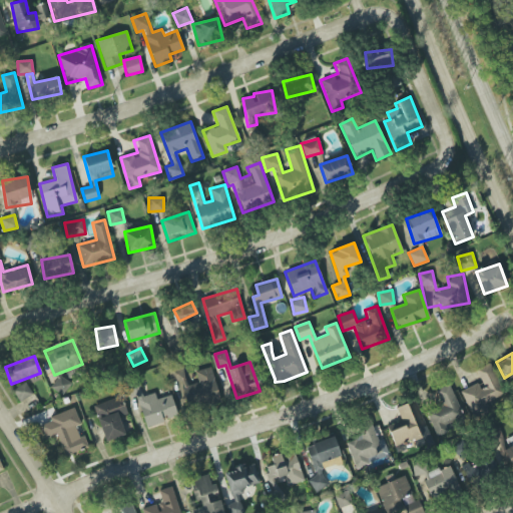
[(461,391),(473,418),(498,407),(495,399),(504,395),(490,363),(476,369),(481,382),(461,391)]
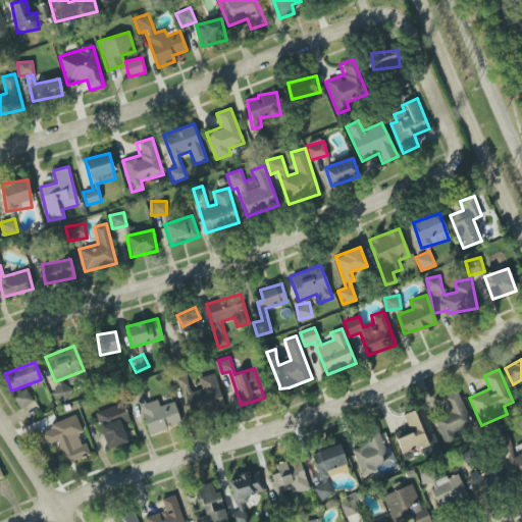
[(214,373),(199,378),(202,388),(191,393),(185,370),(175,373),(188,417),(224,407),(214,373)]
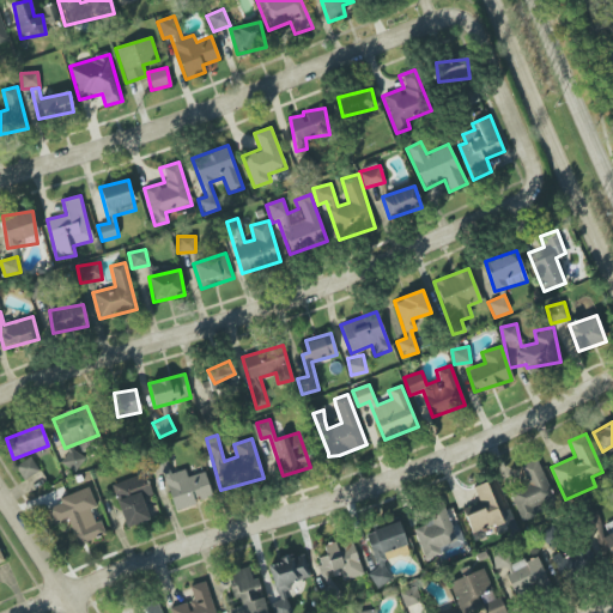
[(24,480),(38,472),(30,457),(16,466),(24,480)]
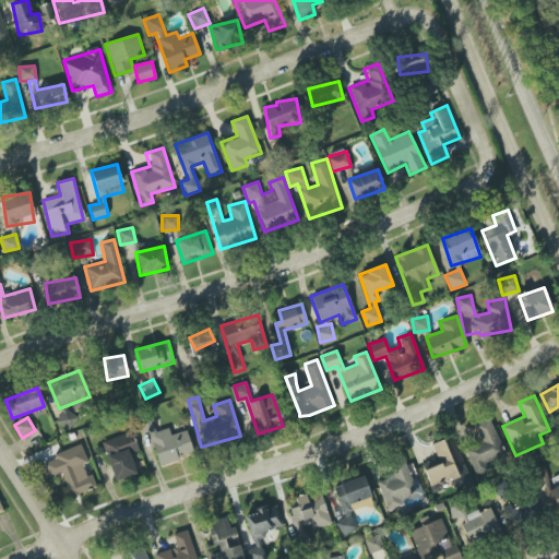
[(158,464),(193,454),(187,430),(170,435),(169,428),(156,431),(152,418),(139,421),(142,433),(149,431),(158,464)]
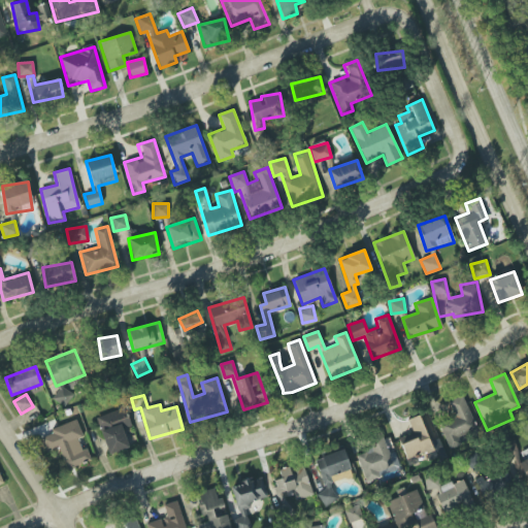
[(450,449),(466,442),(463,435),(476,431),(463,395),(449,401),(455,419),(439,425),(450,449)]
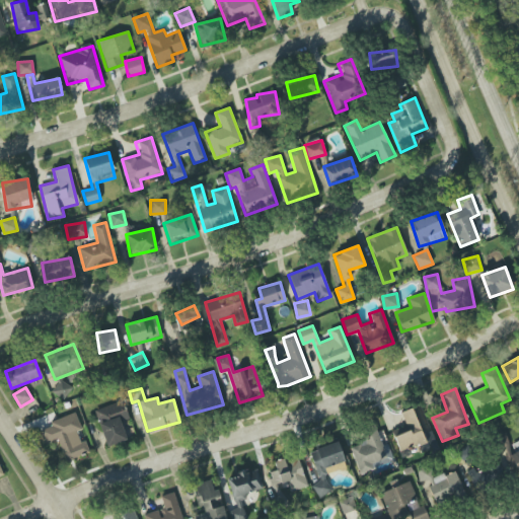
[(94,410),(106,447),(127,440),(121,422),(128,419),(123,400),(94,410)]
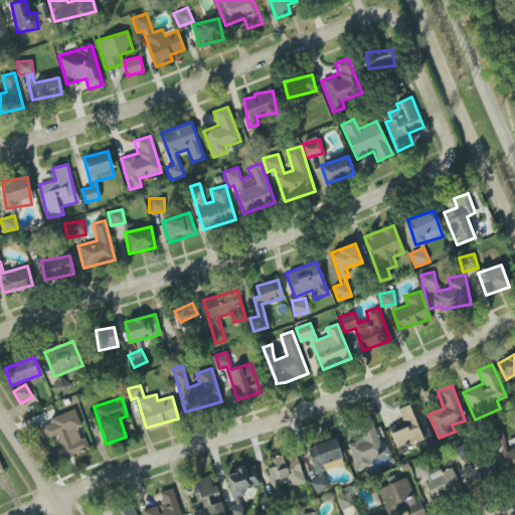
[(397,449),(422,439),(419,430),(426,426),(417,402),(397,409),(402,421),(388,427),(397,449)]
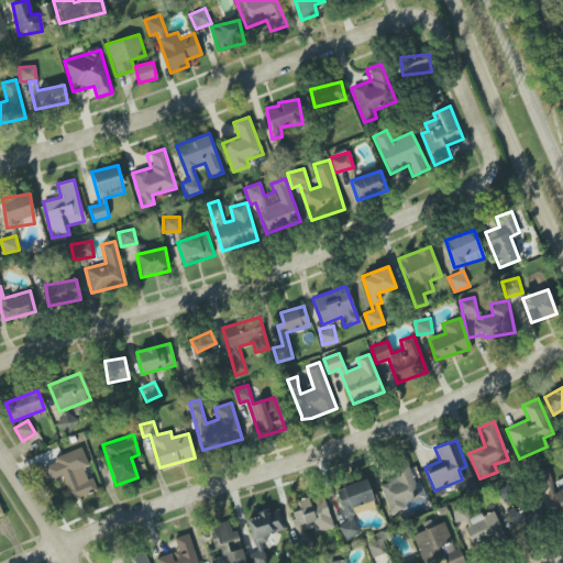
[(96,493),(86,467),(88,466),(83,450),(43,464),(50,484),(64,479),(72,500),(96,493)]
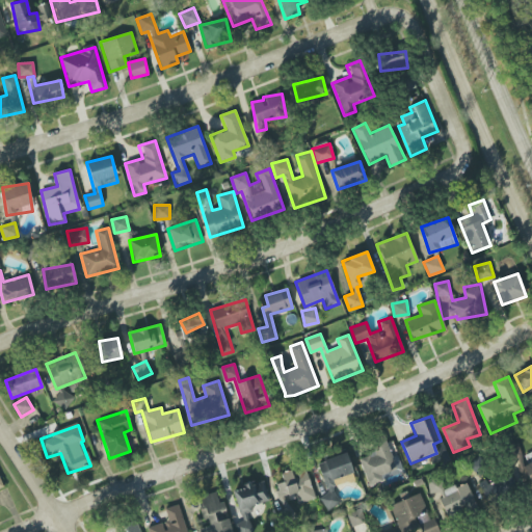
[(403,475),(398,455),(391,457),(386,439),(371,443),(374,453),(360,457),(367,484),(403,475)]
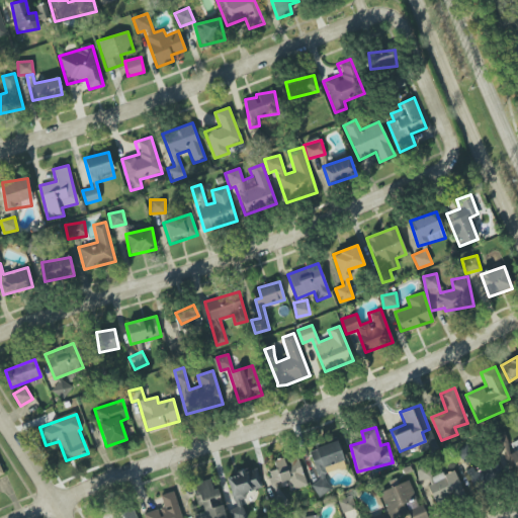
[(310,450),(320,482),(312,484),(316,497),(331,492),(323,466),(343,460),(337,441),(310,450)]
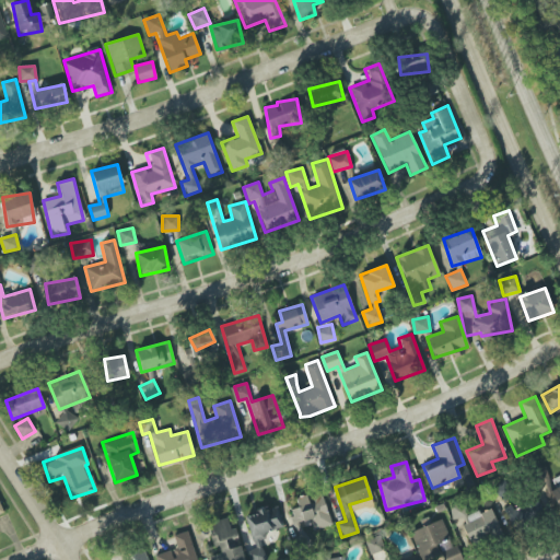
[(310,532),(331,525),(322,494),(307,498),(306,494),(295,498),(298,508),(290,510),(294,523),(306,518),(310,532)]
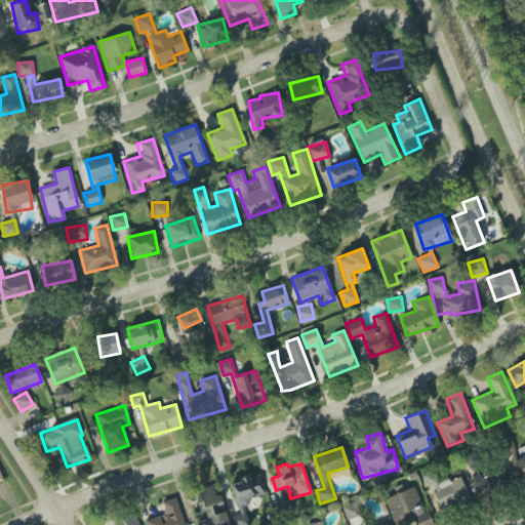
[(479,495),(507,481),(501,470),(484,479),(481,472),(471,477),(479,495)]
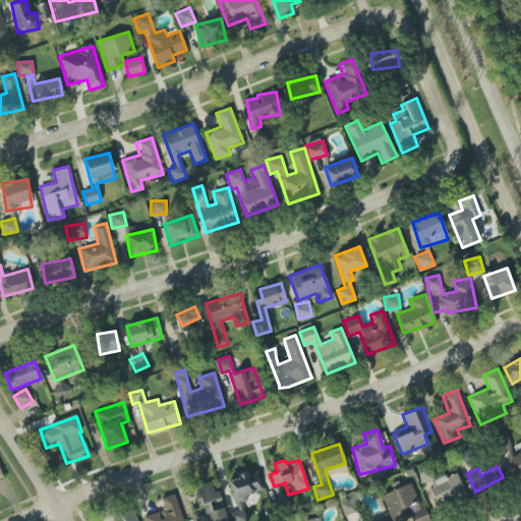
[(458,472),(435,480),(430,469),(417,474),(421,484),(428,482),(439,509),(467,499),(458,472)]
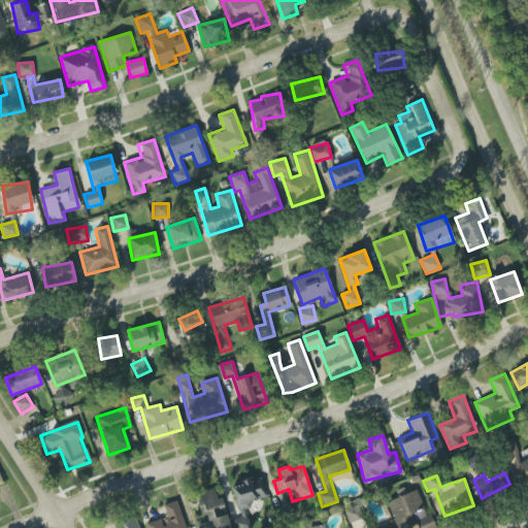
[(268,496),(261,476),(230,487),(239,512),(251,507),(250,503),(268,496)]
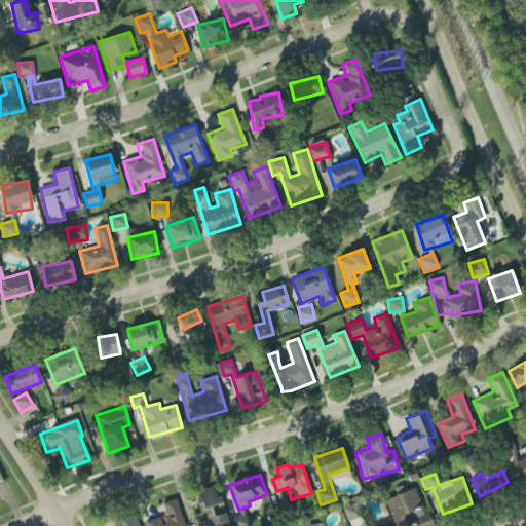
[(200,519),(197,519),(198,525),(227,525),(222,496),(216,497),(214,487),(195,491),(200,519)]
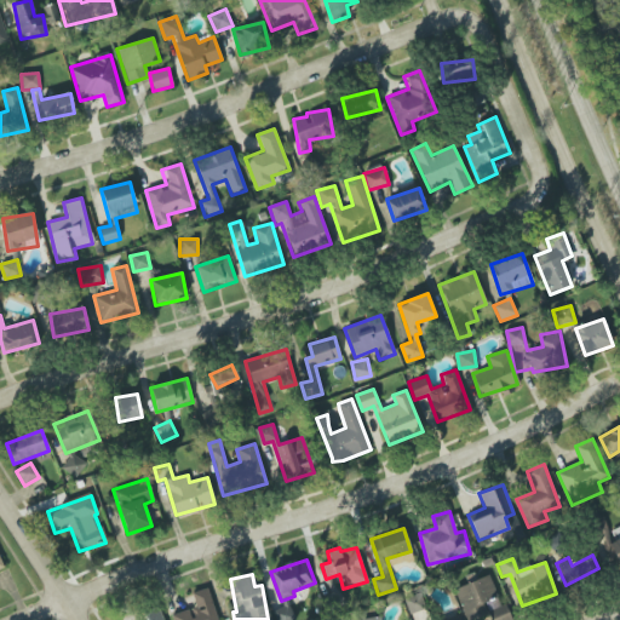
[(454,587),(464,619),(470,619),(489,614),(491,619),(507,619),(493,575),(454,587)]
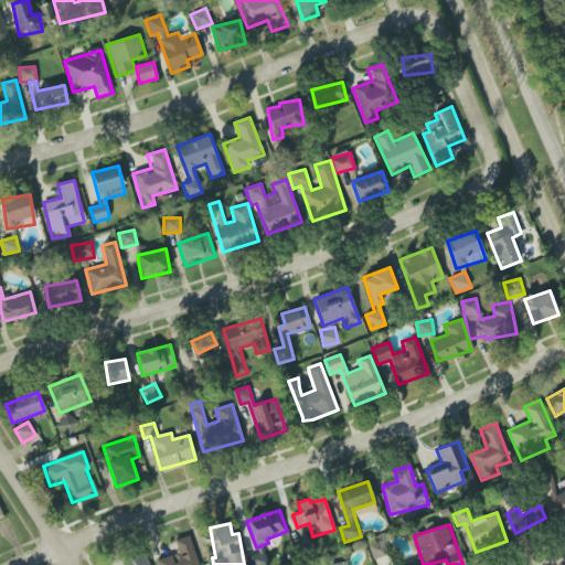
[(157,560),(158,564),(198,564),(190,535),(176,540),(179,553),(157,560)]
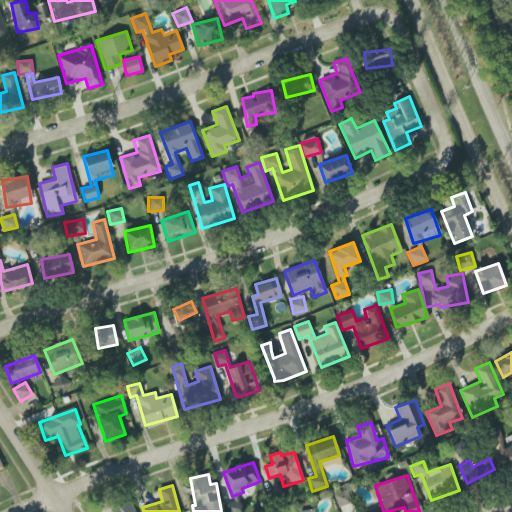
[(227,511),(230,511),(241,510),(237,495),(232,496),(233,502),(226,504),(227,511)]
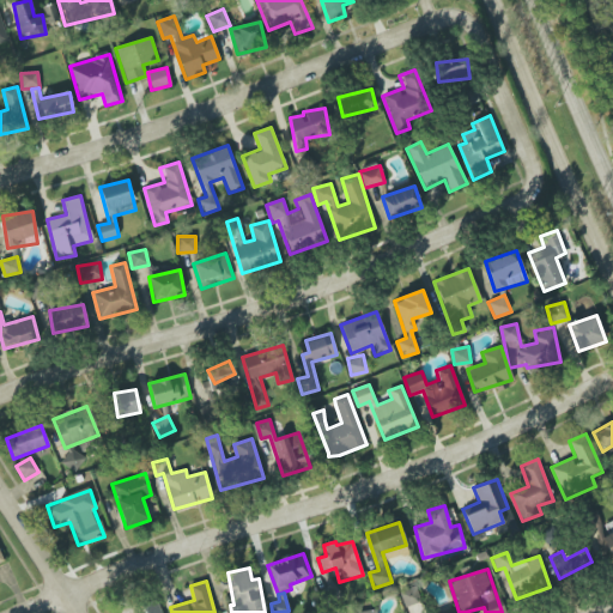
[(162,612),(158,602),(140,608),(141,612),(162,612)]
